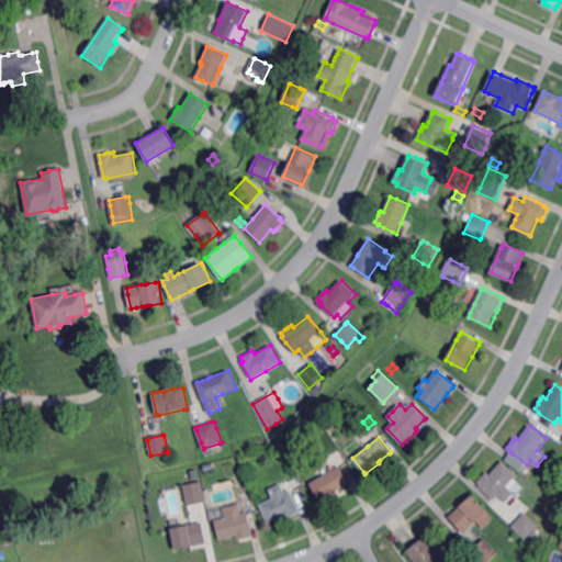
[(518,475),(515,479),(514,480),(510,483),(508,486),(514,491),(515,493),(514,494),(514,495),(509,499),(506,503),(499,495),(495,499),(481,487),(480,486),(481,486),(481,485),(480,484),(479,483),(479,482),(484,476),(485,475),(489,472),(491,474),(503,461),(518,475)]
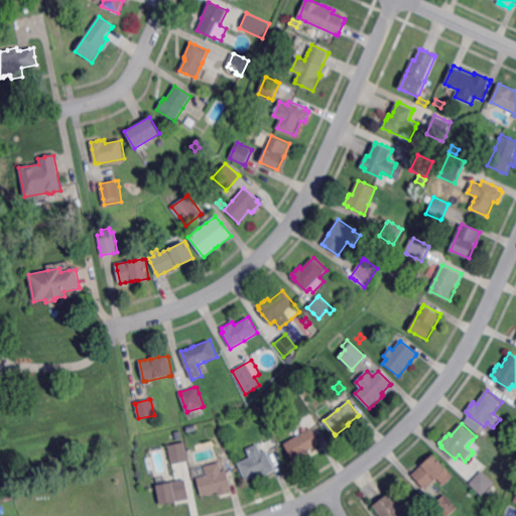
[(294,460),(284,443),(293,438),(312,427),(321,443),(320,444),(309,450),(308,452),(294,460)]
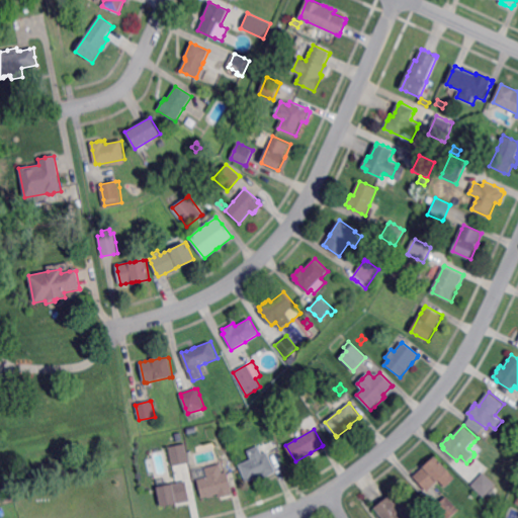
[(507,441),(502,437),(505,433),(510,436),(507,441)]
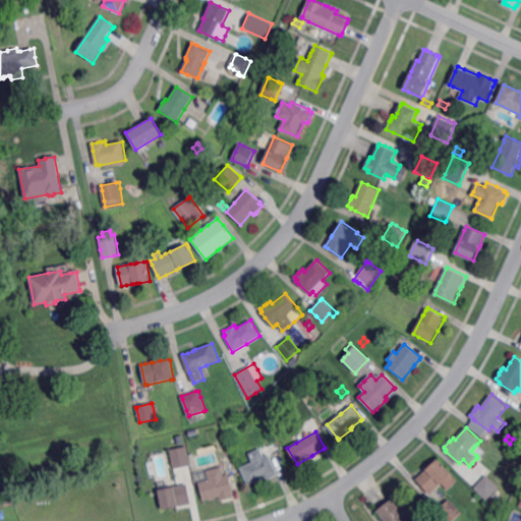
[(174,468),(171,449),(175,448),(187,446),(191,464),(190,464),(189,465),(177,467),(175,468),(174,468)]
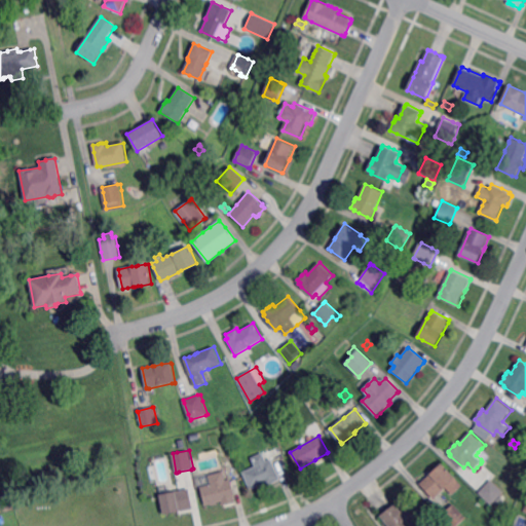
[(267,460),(272,458),(282,480),(279,481),(275,482),(273,483),(271,484),(270,485),(269,485),(268,485),(267,482),(255,487),(252,489),(243,472),(256,466),(255,464),(253,459),(252,457),(264,452),(264,453),(264,454),(267,460)]
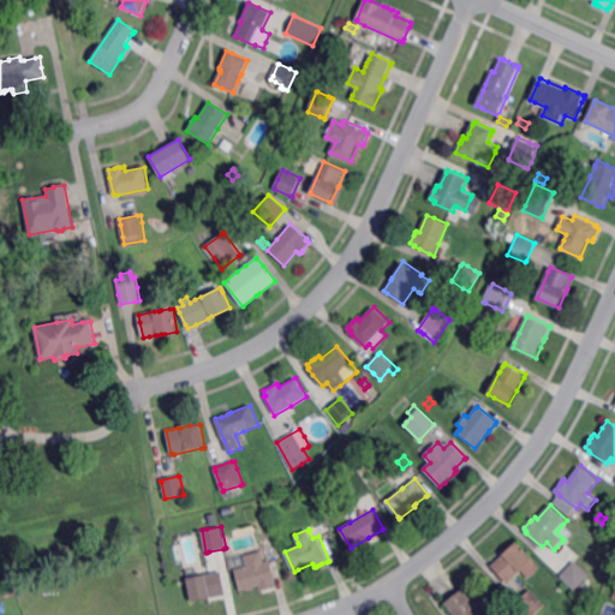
[(530,577),(523,569),(517,575),(515,575),(508,583),(495,568),(494,567),(493,566),(494,563),(501,557),(503,556),(503,555),(506,553),(518,542),(541,567),(530,577)]
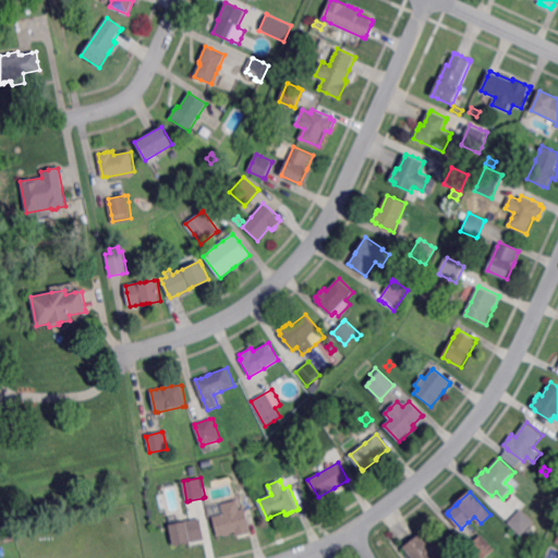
[(240,510),(244,509),(245,509),(251,529),(249,529),(250,532),(247,533),(242,534),(239,535),(237,535),(237,532),(219,536),(214,517),(225,513),(222,505),(238,500),(238,501),(239,504),(240,510)]
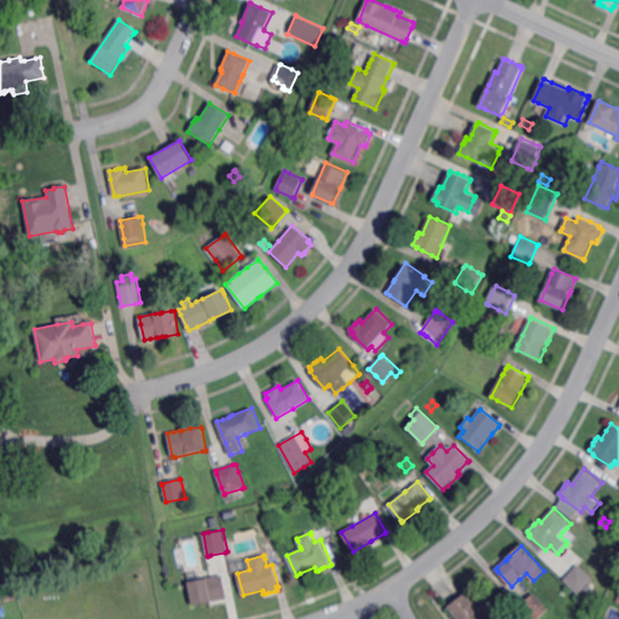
[(579,594),(565,579),(566,579),(578,566),(579,565),(594,579),(579,594)]
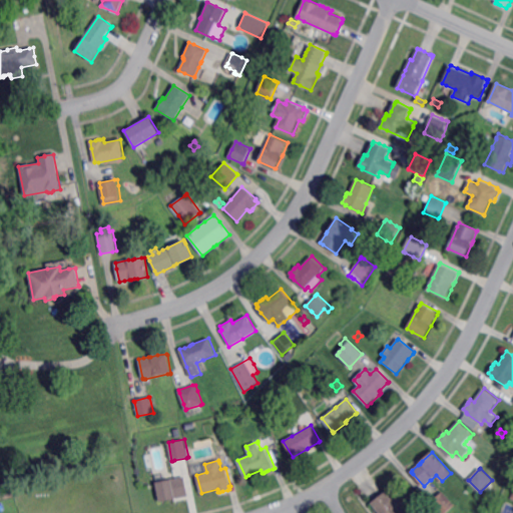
[(159,502),(155,482),(178,478),(181,477),(184,477),(188,497),(187,497),(183,497),(178,498),(175,499),(159,502)]
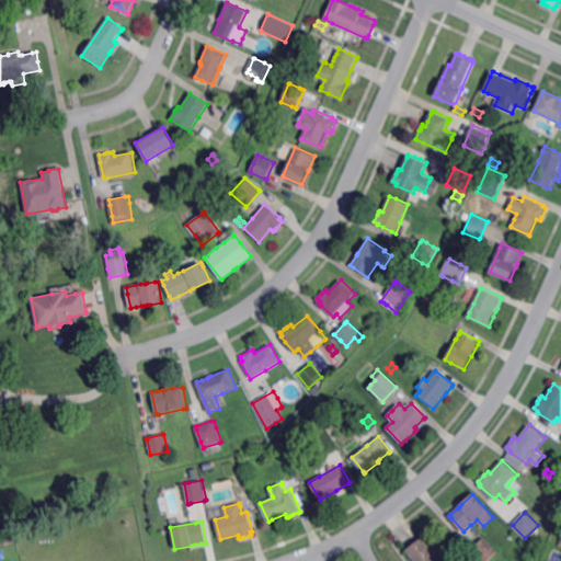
[(428,545),(434,541),(435,540),(439,545),(445,553),(444,554),(439,558),(442,560),(415,560),(408,551),(407,549),(408,549),(408,548),(420,539),(421,538),(423,537),(424,538),(428,545)]
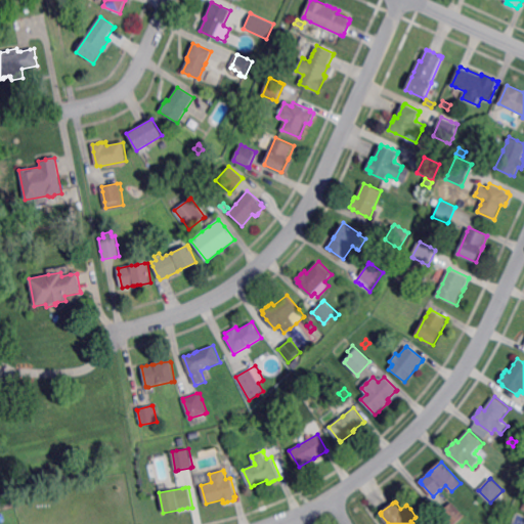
[(455,523),(447,523),(446,522),(439,515),(440,514),(450,504),(451,503),(457,510),(464,516),(455,523)]
